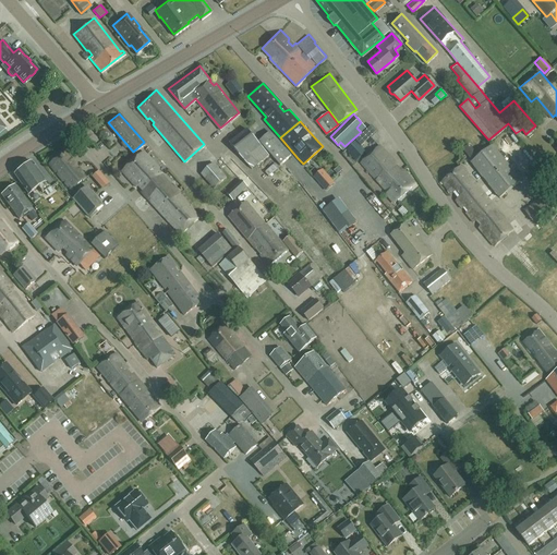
[(240,155),(251,167),(267,154),(246,128),(228,141),(240,155)]
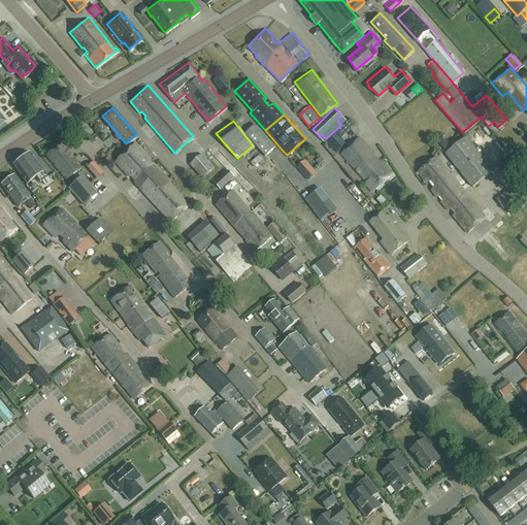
[(264,154),(273,145),(255,124),(244,132),(264,154)]
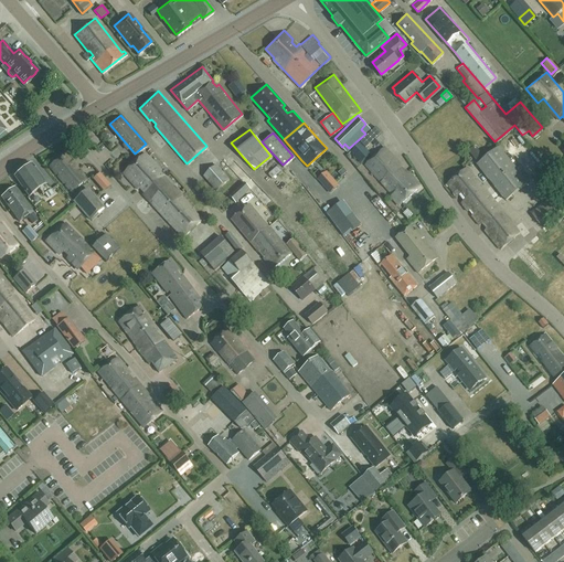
[(349,149),(360,160),(369,151),(359,140),(349,149)]
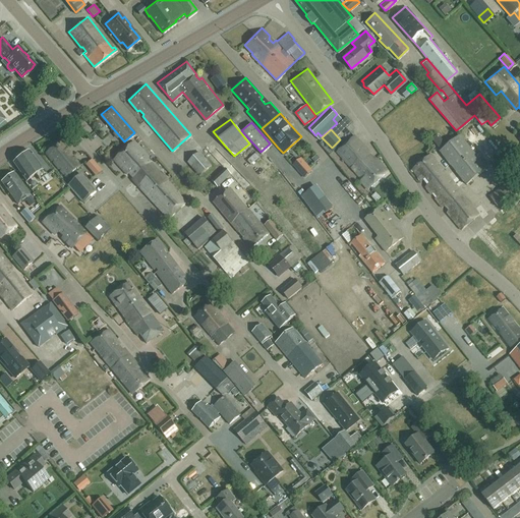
[(465,182),(485,166),(459,133),(440,150),(465,182)]
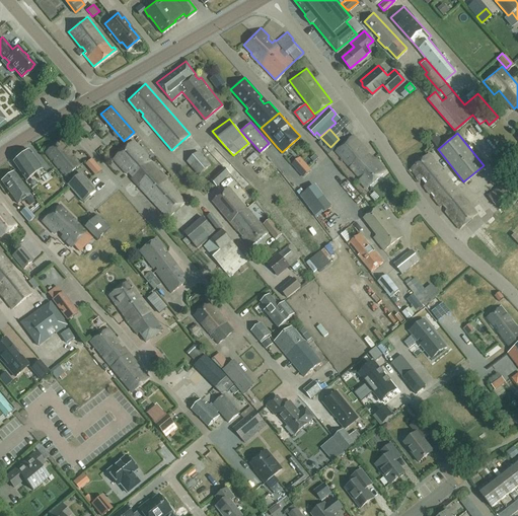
[(371,157),(368,153),(369,151),(354,136),(352,134),(335,149),(359,176),(358,178),(366,187),(385,168),(373,156),(371,157)]
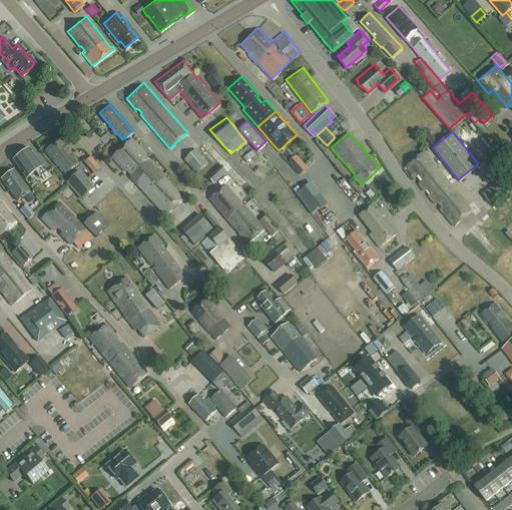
[(64,172),(77,161),(73,156),(57,136),(43,148),(60,168),(64,172)]
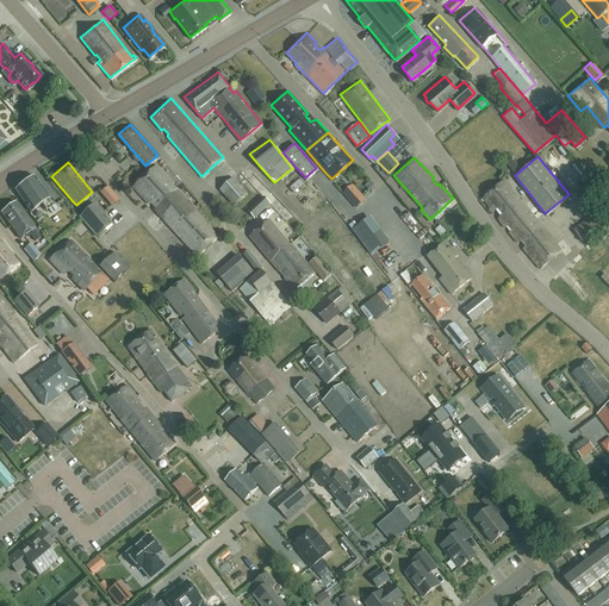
[(187,201),(176,189),(176,187),(155,164),(132,186),(147,201),(150,201),(155,206),(153,210),(159,214),(160,214),(197,255),(218,236),(205,222),(210,218),(198,206),(196,208),(188,200),(187,201)]
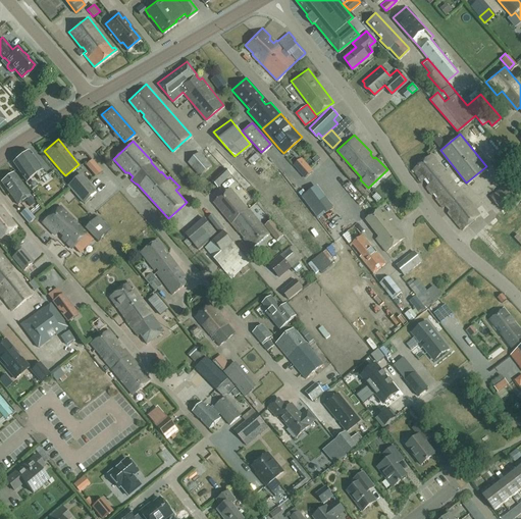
[(45,172),(29,149),(12,160),(25,178),(34,172),(38,178),(40,176),(43,180),(49,176),(46,172),(45,172)]
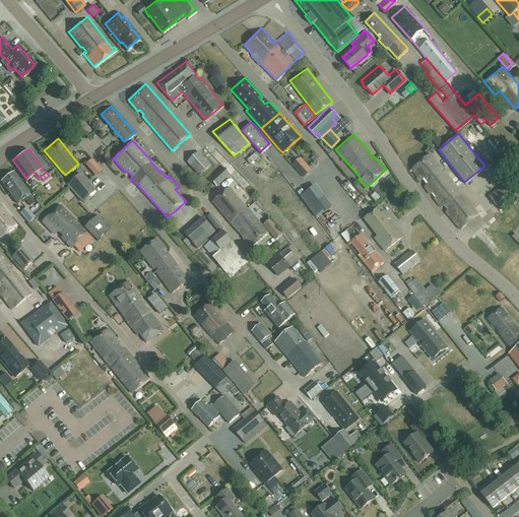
[(198,174),(209,164),(198,149),(186,160),(198,174)]
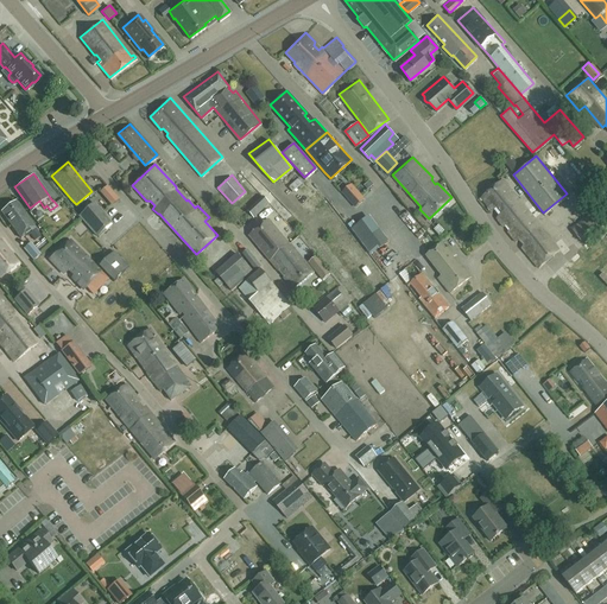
[(558,248),(501,177),(479,195),(491,209),(493,207),(498,214),(494,215),(503,224),(503,223),(507,229),(506,229),(514,240),(518,237),(523,243),(520,245),(535,262),(538,266),(541,262),(558,248)]
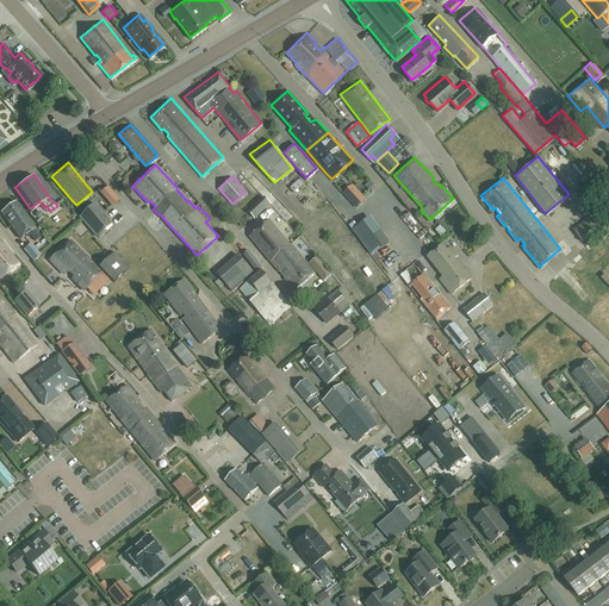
[(350,180),(341,188),(354,202),(364,194),(350,180)]
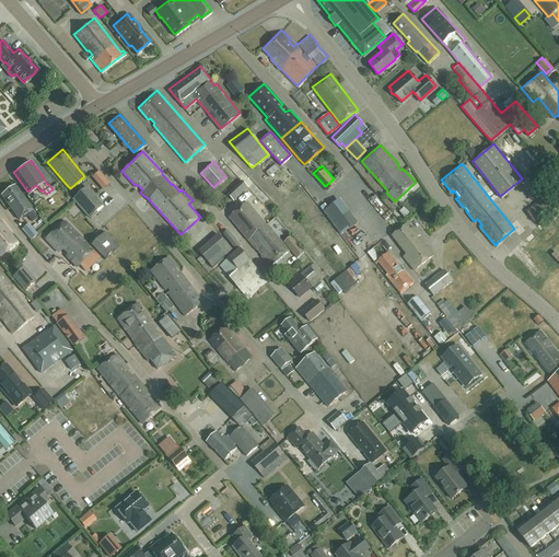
[(102,186),(108,181),(96,167),(90,173),(102,186)]
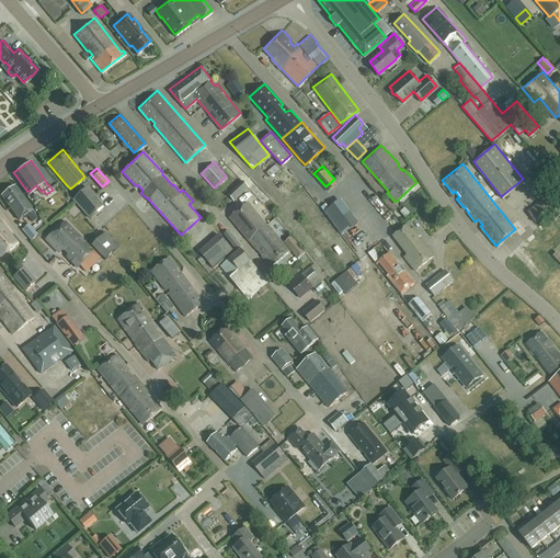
[(559,201),(559,193),(553,185),(556,183),(546,172),(536,180),(545,192),(524,207),(535,221),(559,201)]
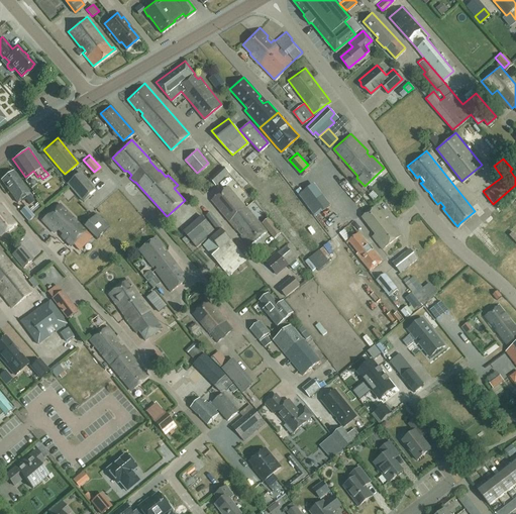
[(227,179),(231,175),(222,165),(209,177),(215,184),(224,175),(227,179)]
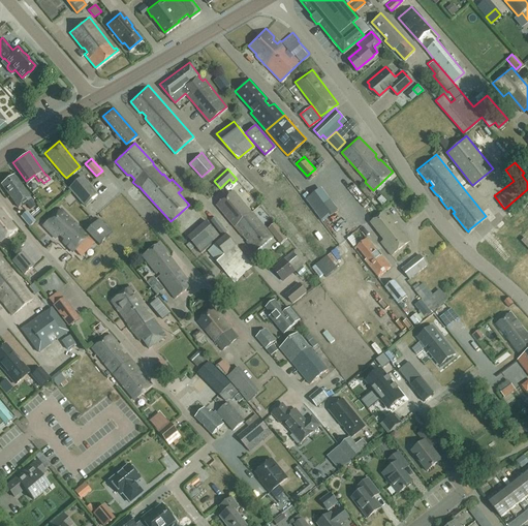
[(292,171),(287,176),(293,182),(298,178),(292,171)]
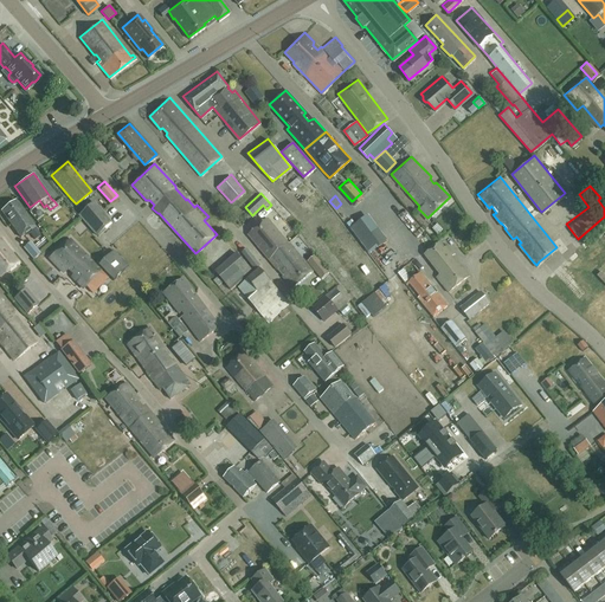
[(33,225),(14,199),(0,208),(19,235),(29,228),(33,237),(40,232),(34,224),(33,225)]
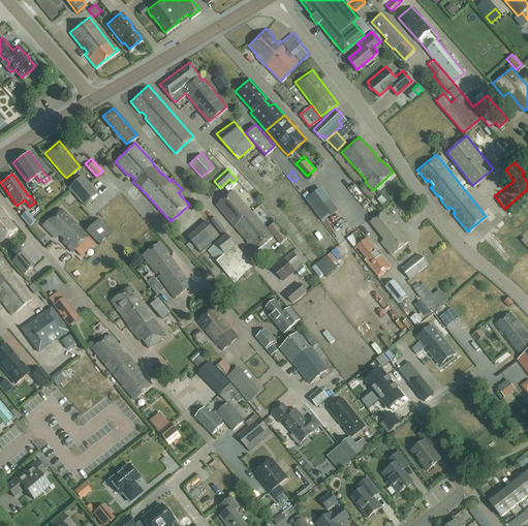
[(83,204),(95,192),(81,175),(68,186),(83,204)]
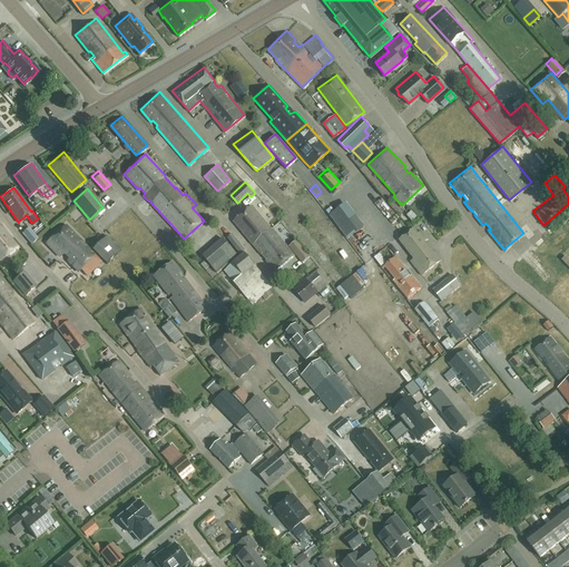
[(360,225),(342,203),(329,212),(346,235),(360,225)]
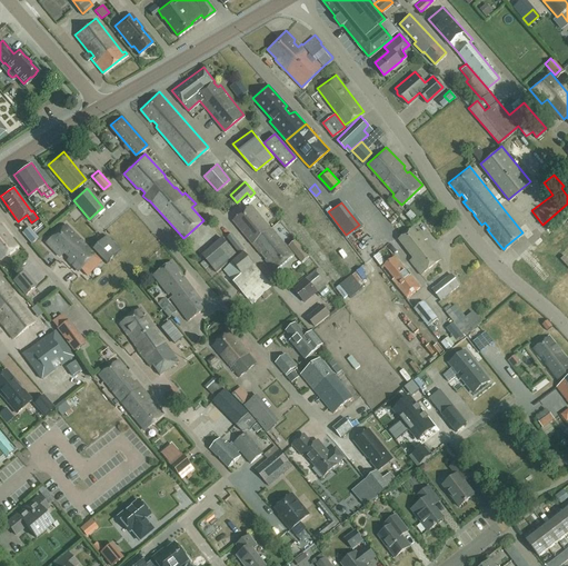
[(251,242),(270,227),(251,204),(231,219),(238,227),(242,227),(247,231),(245,234),(251,242)]
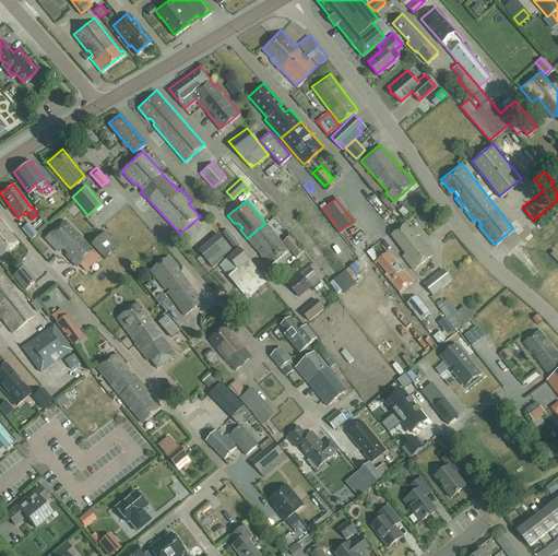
[(30,221),(33,226),(42,222),(38,216),(30,221)]
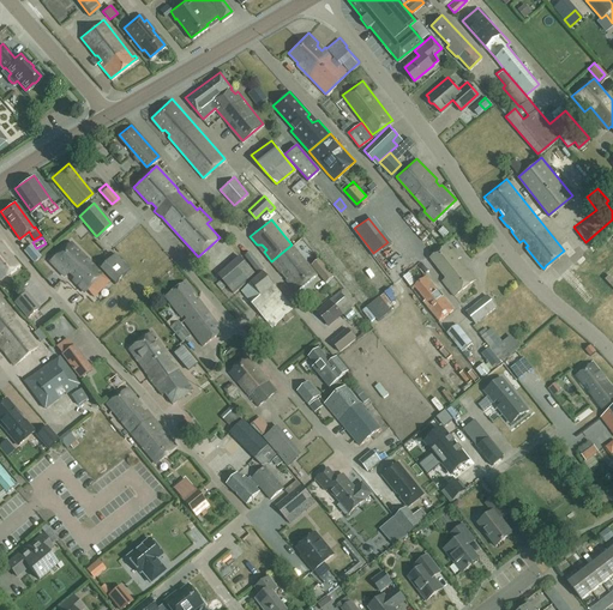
[(0,241),(0,279),(18,264),(0,241)]
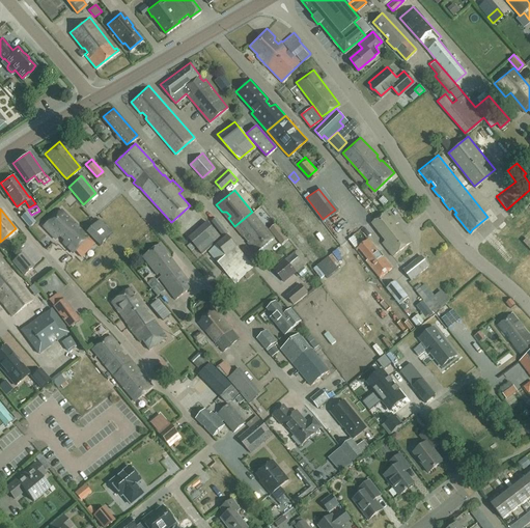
[(91,241),(59,209),(43,223),(55,238),(59,233),(63,238),(61,241),(72,250),(73,248),(78,253),(91,241)]
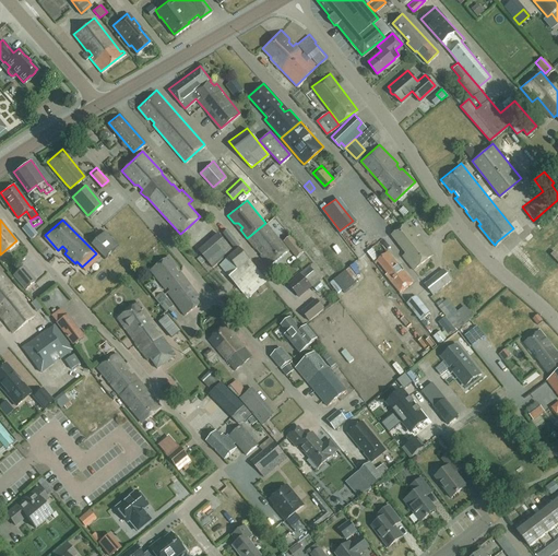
[(30,237),(36,232),(27,221),(21,226),(30,237)]
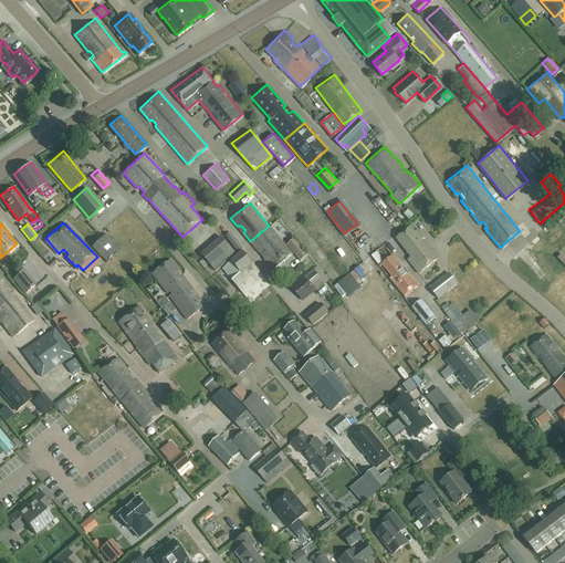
[(269,226),(250,241),(249,241),(257,251),(261,250),(264,254),(263,257),(271,267),(291,251),(292,251),(300,259),(306,253),(293,237),(284,243),(269,225),(269,226)]
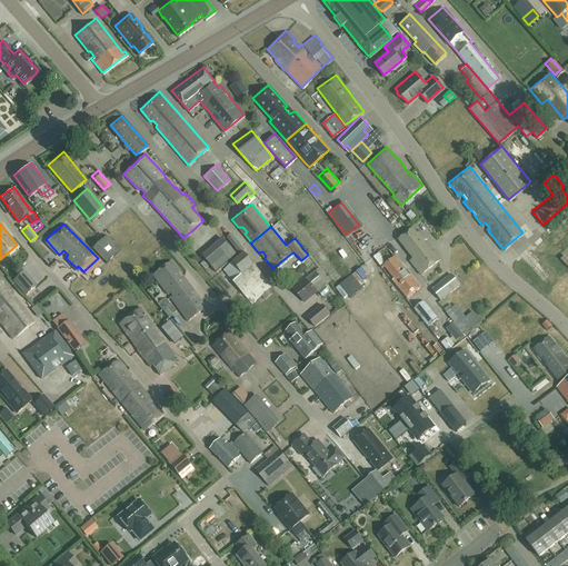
[(417,232),(411,226),(397,238),(411,256),(408,258),(419,272),(439,257),(434,249),(431,250),(421,238),(425,237),(420,230),(417,232)]
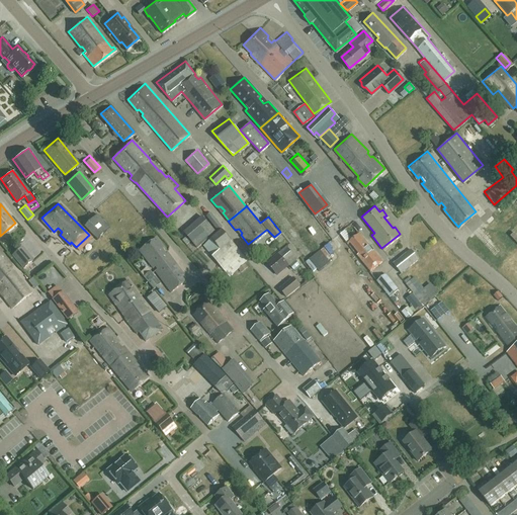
[(218,229),(222,226),(209,210),(205,215),(218,229)]
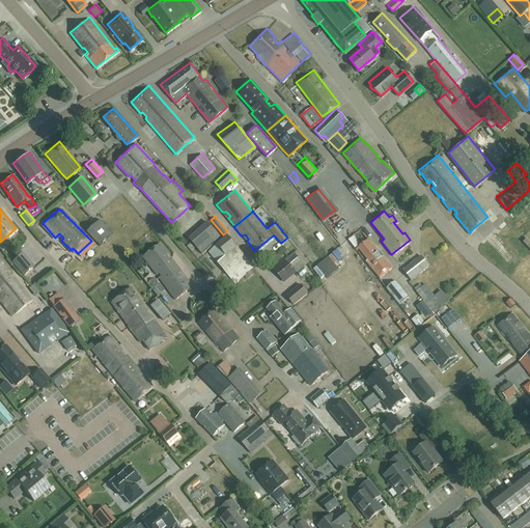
[(106,237),(112,230),(98,217),(92,223),(85,230),(99,244),(106,235),(106,237)]
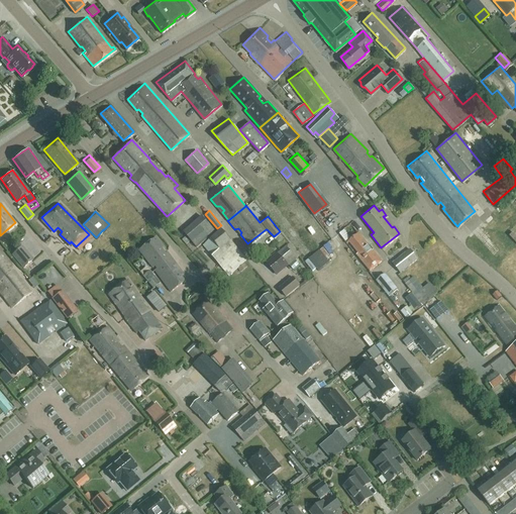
[(214,229),(201,214),(182,230),(196,245),(214,229)]
